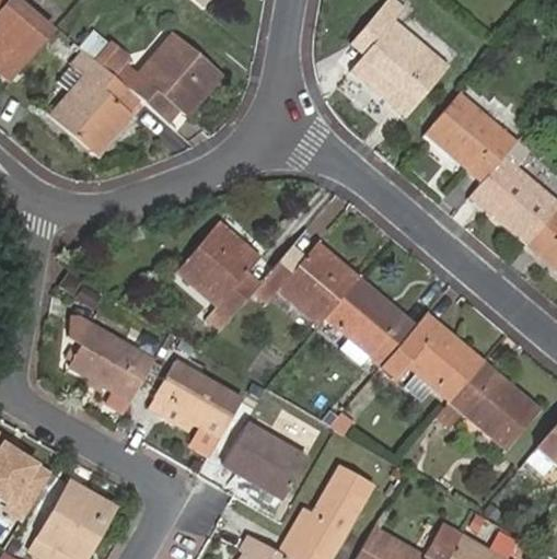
[(0,0),(0,69),(14,81),(55,32),(18,0),(0,0)]
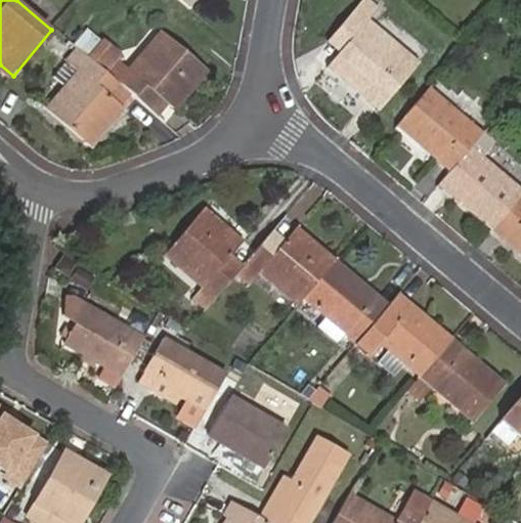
[(380,7),(372,0),(363,0),(339,32),(350,43),(330,68),(379,110),(420,61),(371,19),(380,7)]
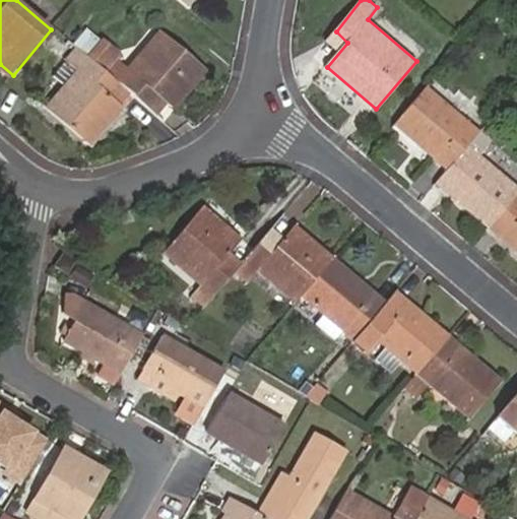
[(110,72),(139,98),(149,85),(174,108),(206,70),(162,33),(131,69),(120,59),(109,71),(110,72)]
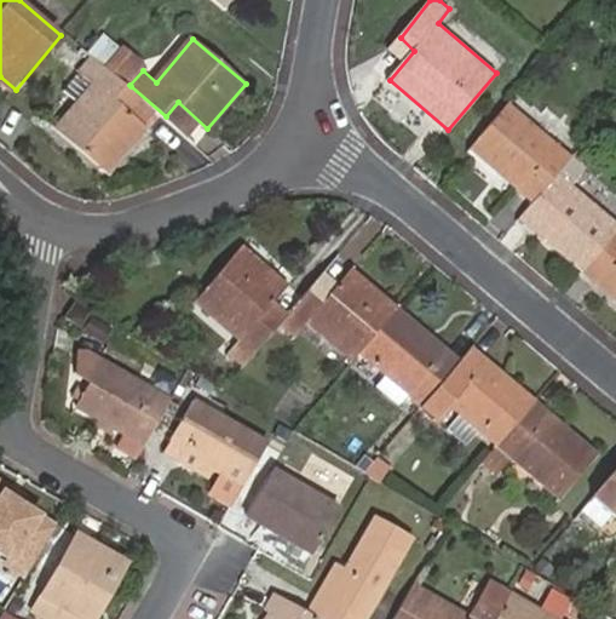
[(126,45),(108,66),(130,85),(143,70),(148,63),(126,45)]
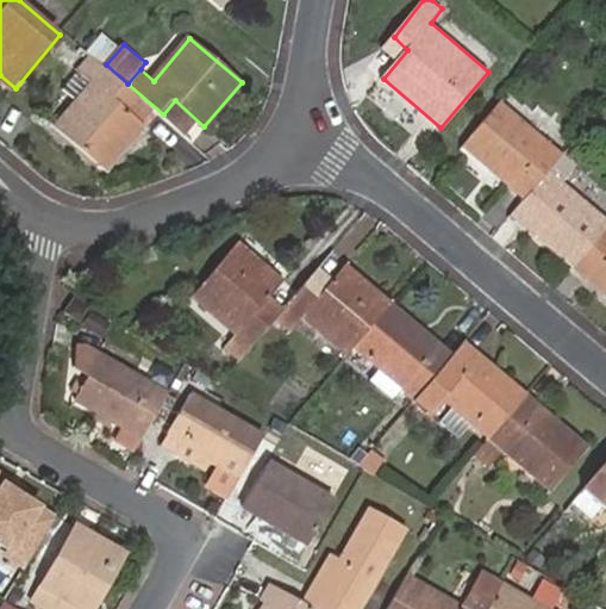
[(106,64),(93,54),(69,84),(80,95),(56,124),(108,169),(145,126),(116,100),(129,85),(127,84),(106,64)]
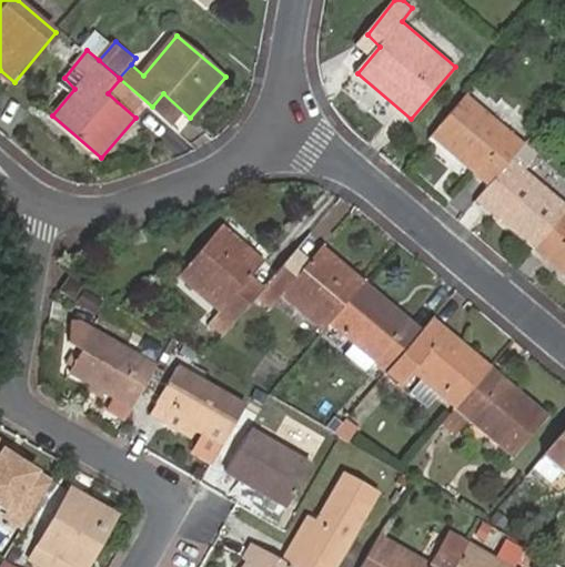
[(468,94),(432,137),(490,185),(513,160),(526,143),(468,94)]
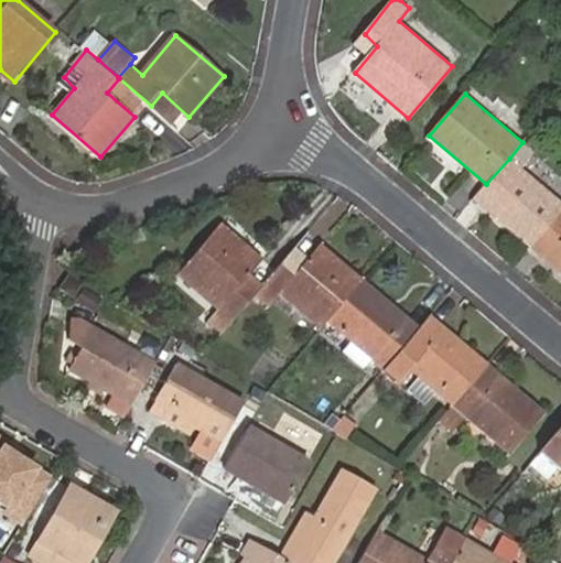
[(486,184),(474,198),(530,246),(560,212),(560,201),(509,159),(486,184)]
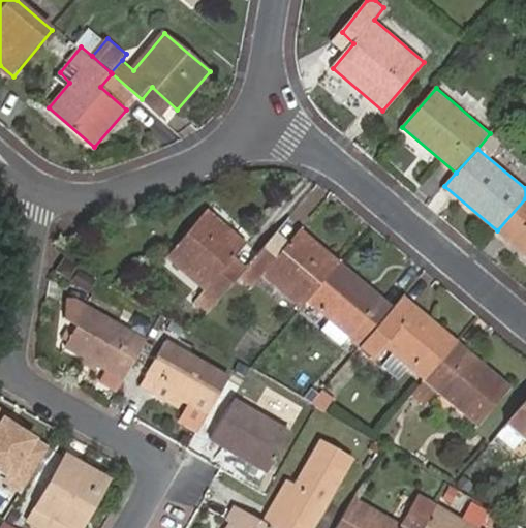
[(525,198),(497,230),(525,254),(525,198)]
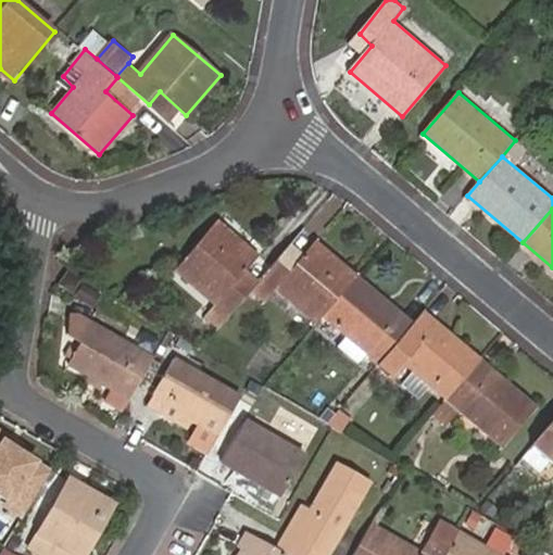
[(206,315),(220,328),(249,292),(235,280),(256,255),(218,223),(178,268),(217,303),(206,315)]
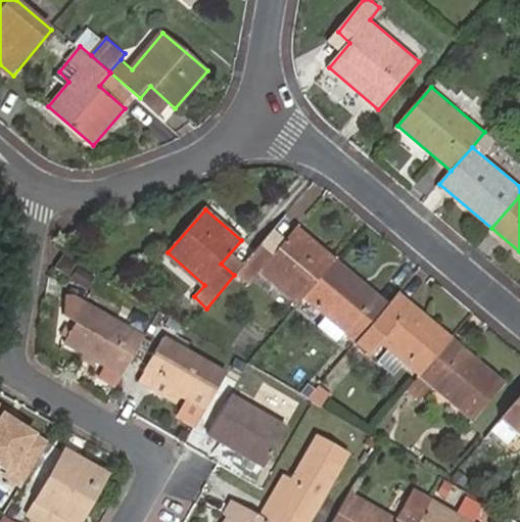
[(303,296),(335,258),(298,227),(278,251),(265,239),(236,273),(249,285),(262,272),(298,301),(303,296)]
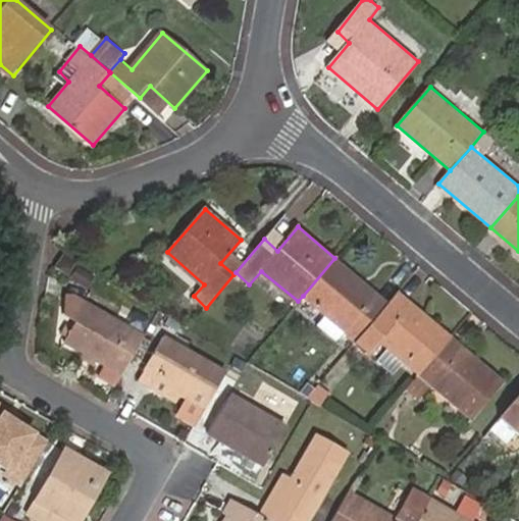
[(80,255),(66,247),(58,261),(70,270),(80,255)]
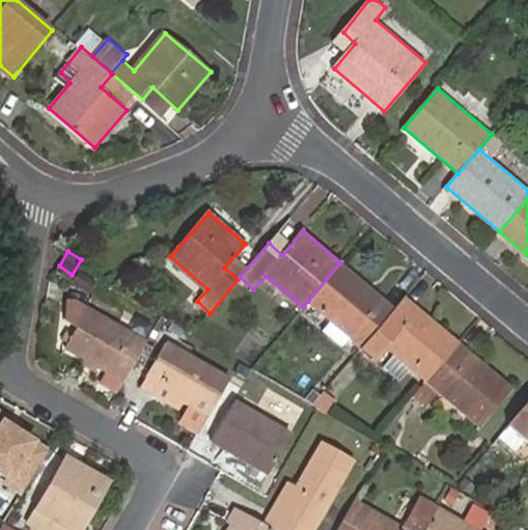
[(395,308),(340,262),(308,301),(363,346),(395,308)]
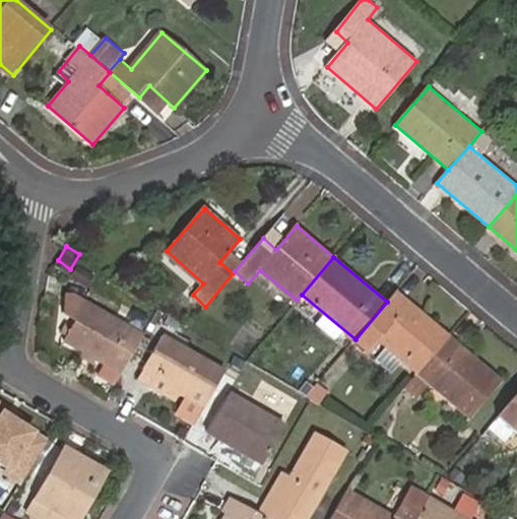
[(126,367),(147,329),(89,297),(75,288),(68,287),(68,304),(81,311),(68,334),(110,358),(126,367)]
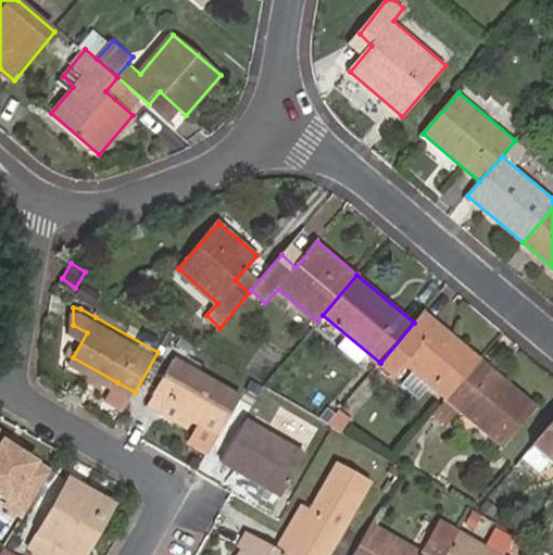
[(447,398),(481,358),(424,311),(414,323),(380,363),(391,373),(402,362),(415,371),(431,386),(447,398)]
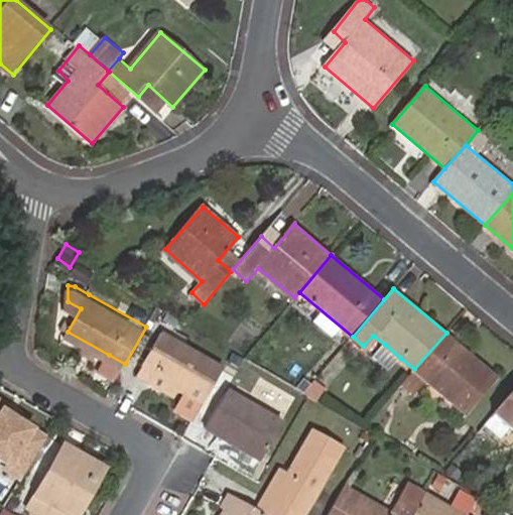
[(208,396),(227,362),(164,326),(144,360),(189,386),(197,390),(208,396)]
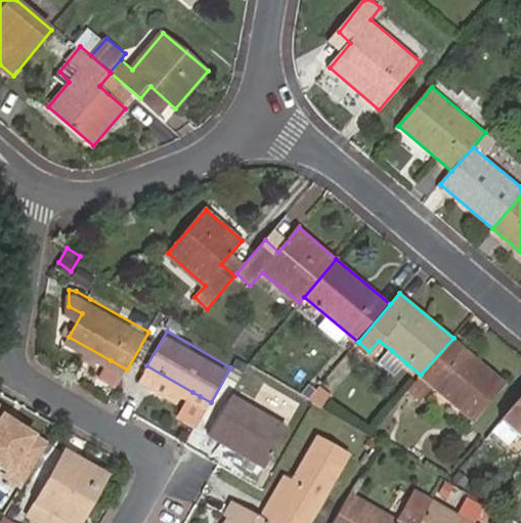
[(506,382),(453,338),(421,375),(474,420),(506,382)]
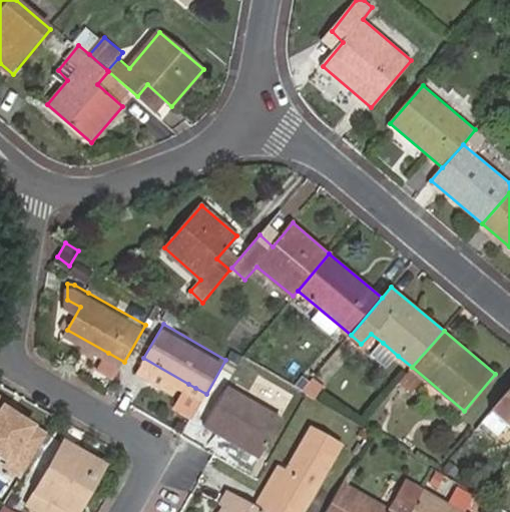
[(398,356),(383,343),(373,355),(388,369),(398,356)]
